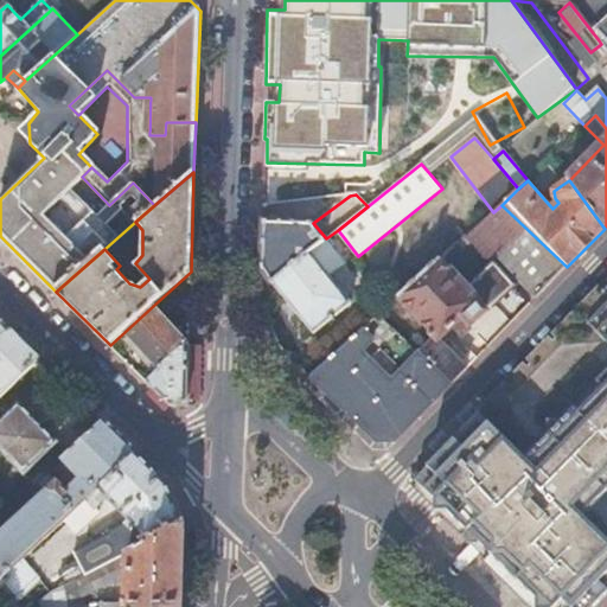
[(493,212),(467,237),(489,261),(493,256),(536,299),(567,267),(502,205),(493,212)]
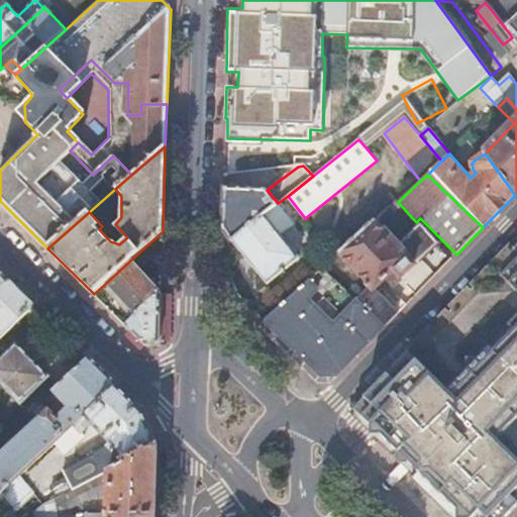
[(224,188),(223,228),(230,241),(232,239),(266,213),(278,203),(267,190),(224,188)]
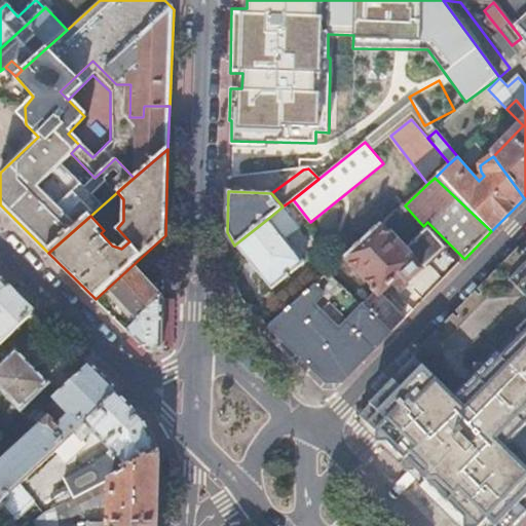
[(236,243),(273,290),(306,264),(270,217),(236,243)]
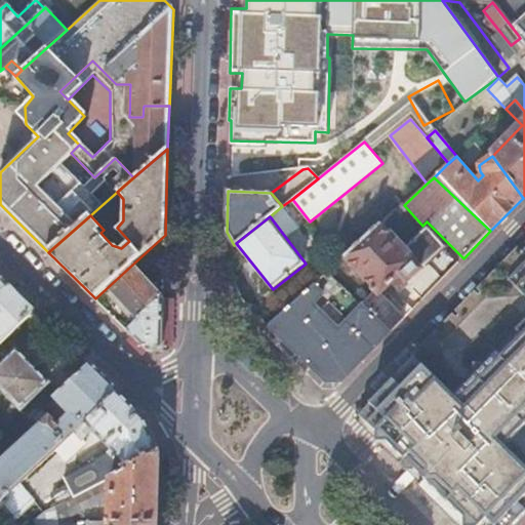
[(381,226),(346,258),(377,292),(378,291),(380,293),(401,275),(408,281),(446,246),(428,228),(403,249),(381,226)]
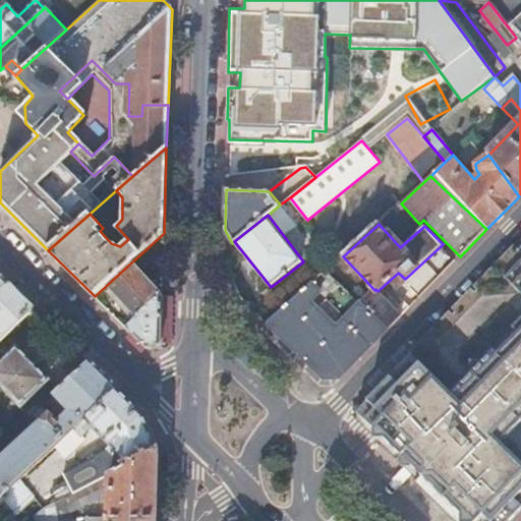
[(520,245),(358,411),(468,520),(507,520),(520,508),(520,245)]
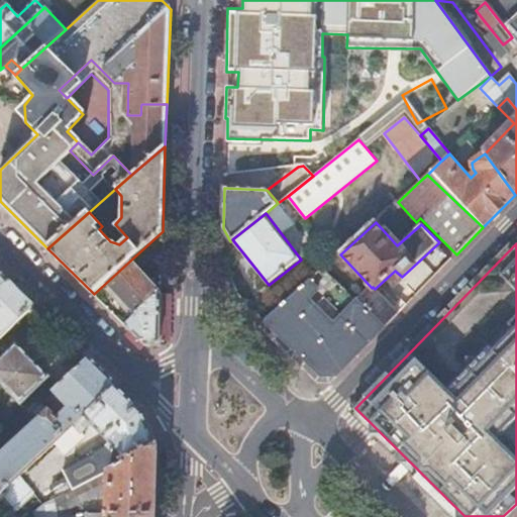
[(106,283),(136,315),(161,293),(130,261),(106,283)]
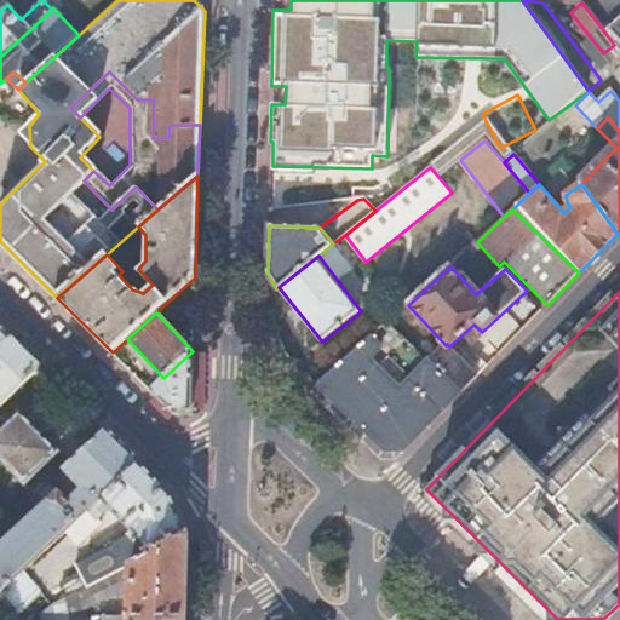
[(389,323),(320,386),(386,452),(402,452),(460,394),(429,362),(389,323)]
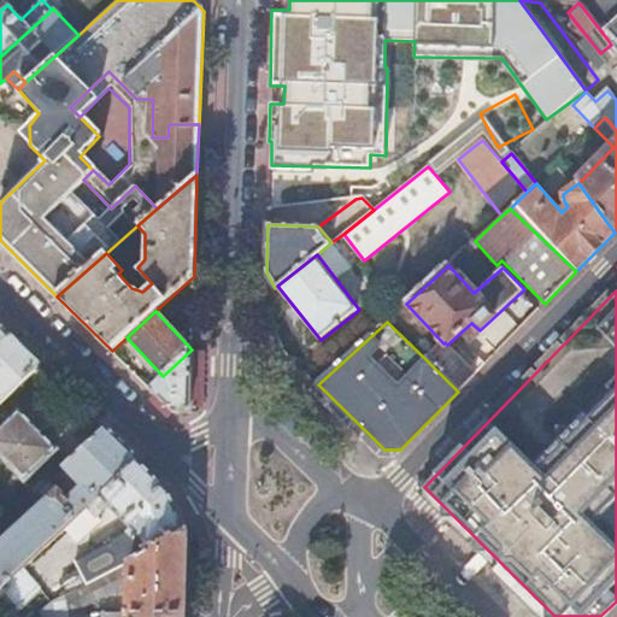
[(10,335),(0,344),(0,405),(41,366),(10,335)]
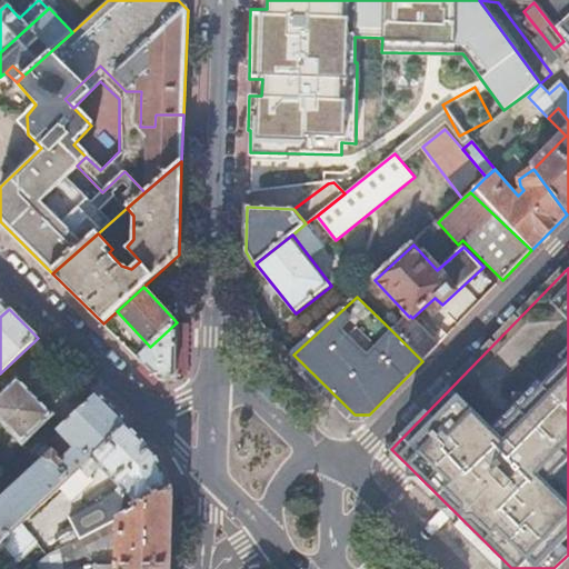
[(393,332),(422,361),(439,345),(412,318),(410,316),(409,317),(393,332)]
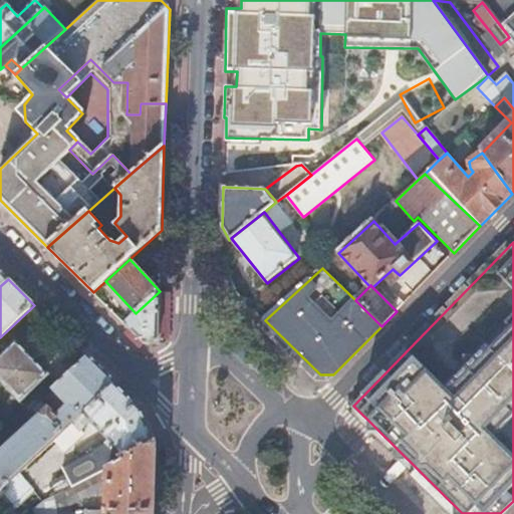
[(136,313),(123,323),(145,344),(158,340),(160,291),(136,313)]
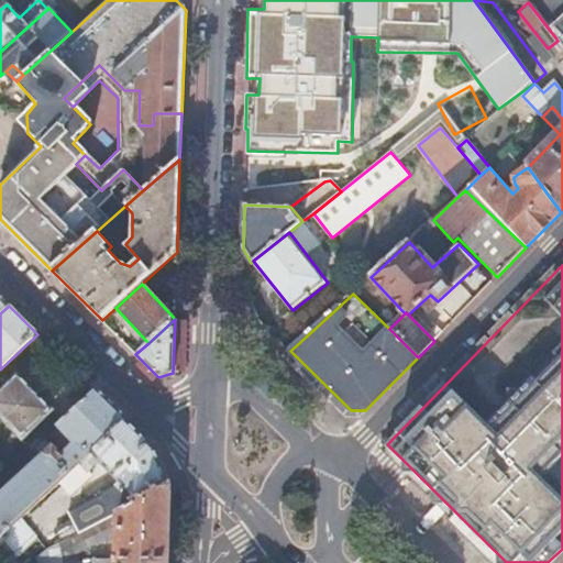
[(0,390),(0,416),(21,438),(11,449),(22,461),(59,426),(64,421),(18,374),(0,390)]
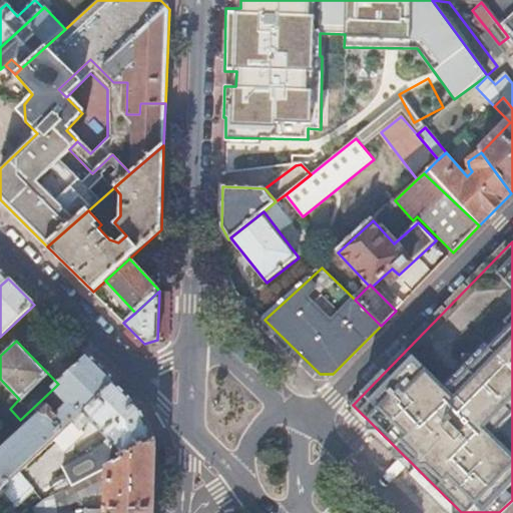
[(54,388),(63,398),(51,410),(49,408),(0,454),(0,488),(16,473),(51,440),(70,422),(72,424),(115,384),(88,357),(58,384),(54,388)]
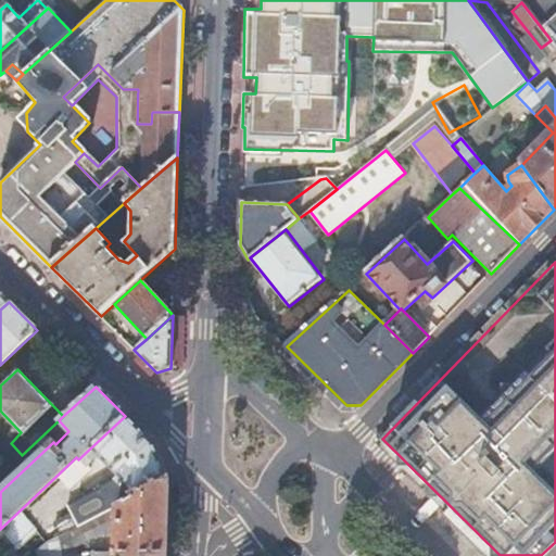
[(95,455),(114,475),(98,482),(98,484),(66,504),(71,512),(55,520),(60,533),(117,506),(167,481),(154,445),(125,416),(78,459),(84,465),(95,455)]
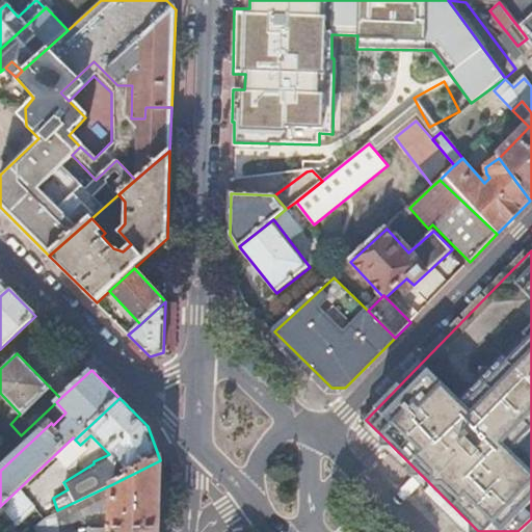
[(112,484),(111,501),(111,527),(110,531),(158,531),(160,460),(112,484)]
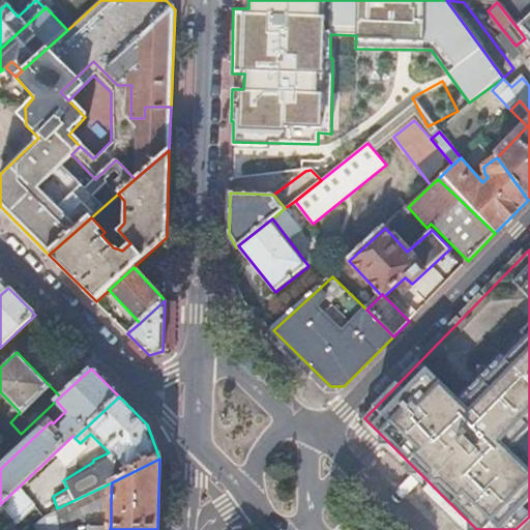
[(57,508),(60,525),(111,499),(112,482),(57,508)]
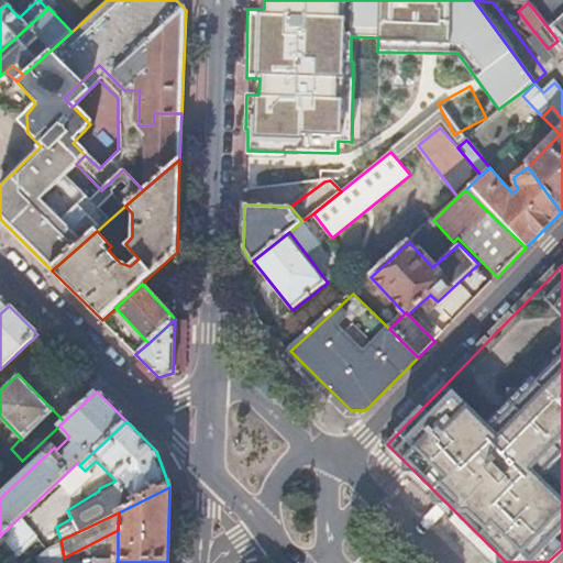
[(37,555),(39,562),(64,562),(64,558),(61,540),(46,548),(37,555)]
